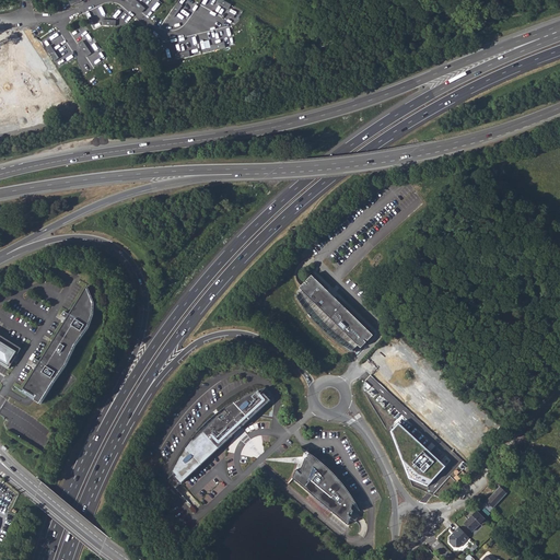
[(135,0),(133,0),(131,3),(141,12),(146,9),(135,0)]
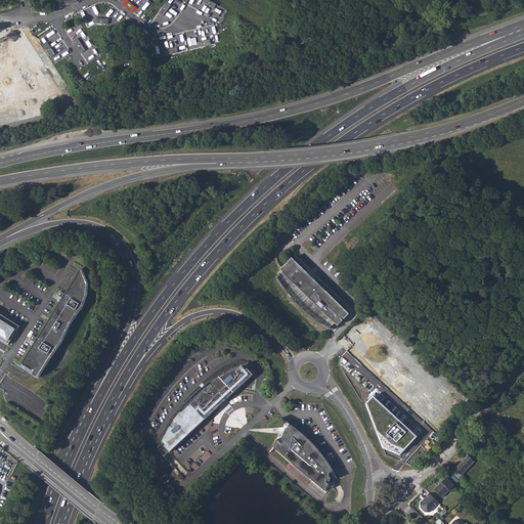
[(209,0),(204,0),(203,2),(214,8),(216,4),(209,0)]
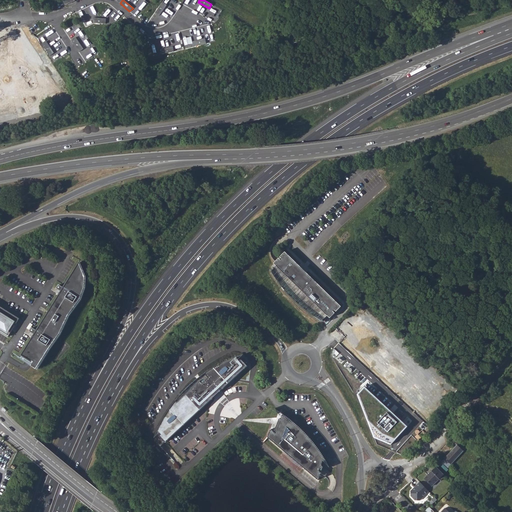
[(166,5),(162,3),(155,13),(159,16),(166,5)]
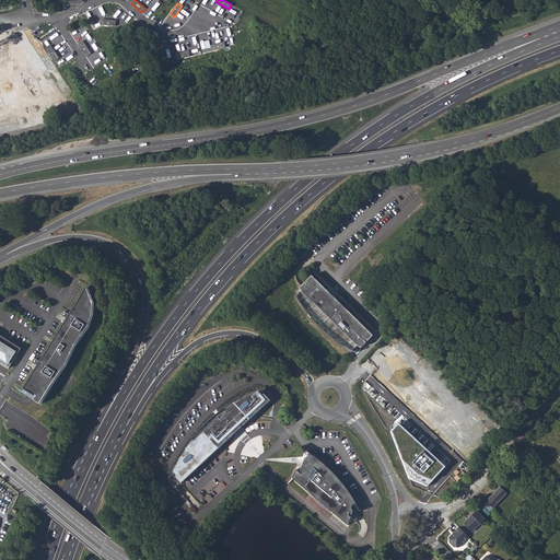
[(234,24),(245,12),(240,7),(229,19),(234,24)]
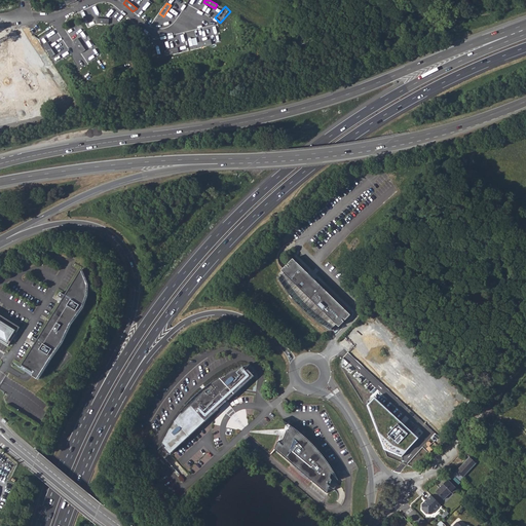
[(77,38),(73,41),(81,53),(85,50),(77,38)]
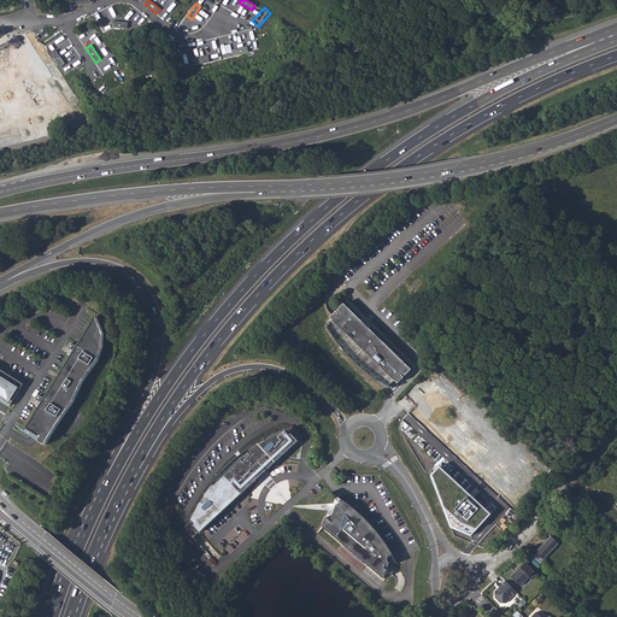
[(56,50),(51,53),(60,68),(65,64),(56,50)]
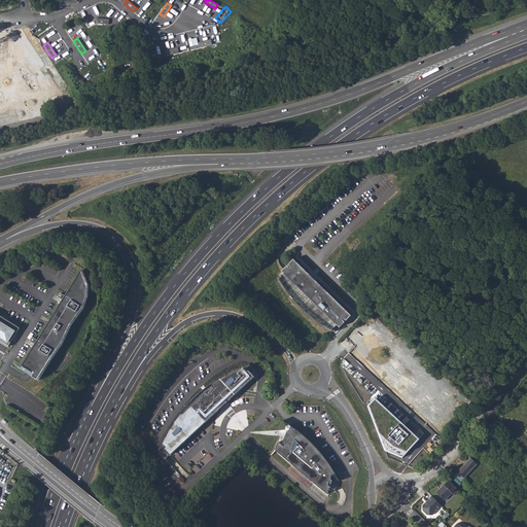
[(91,51),(86,55),(91,61),(95,57),(91,51)]
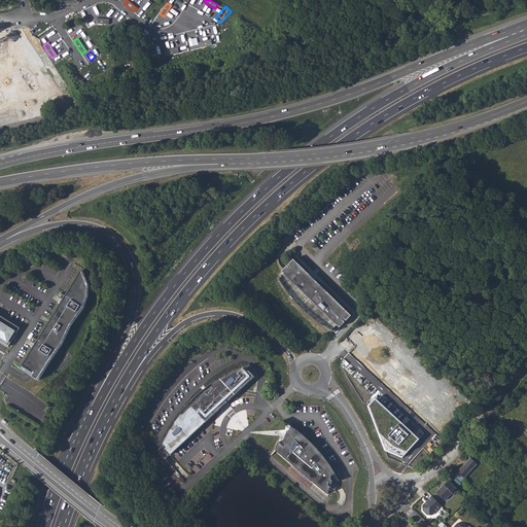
[(305,274),(291,262),(287,268),(288,269),(287,271),(285,269),(281,274),(283,277),(279,282),(283,289),(293,303),(307,315),(320,325),(332,331),(338,326),(340,328),(345,323),(345,320),(346,322),(351,316),(315,283),(314,284),(304,275),(305,274)]
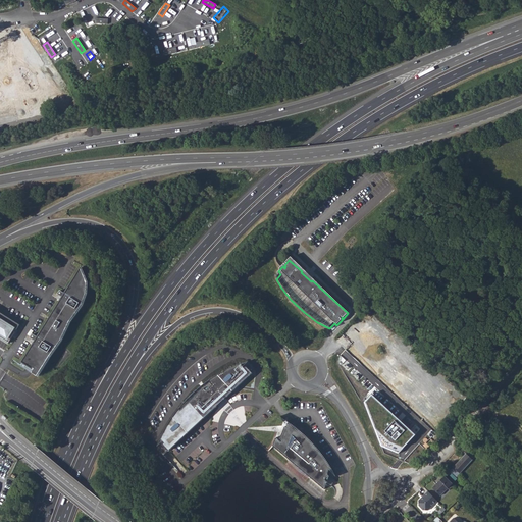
[(35,341),(21,362),(33,370),(32,373),(37,376),(49,356),(61,341),(69,322),(86,294),(86,288),(81,284),(81,268),(75,276),(64,294),(60,291),(58,295),(62,298),(37,337),(33,334),(31,338),(35,341)]
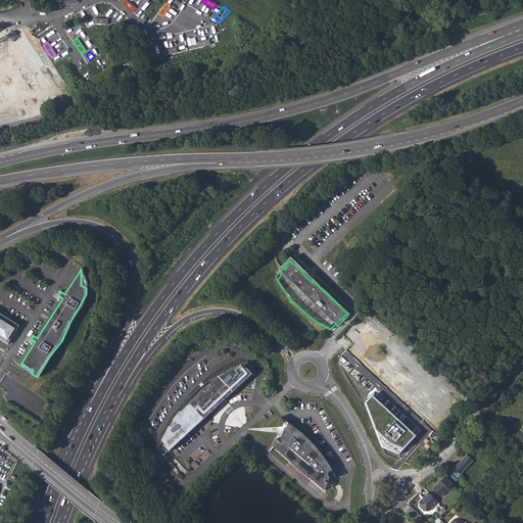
[(19,325),(0,312),(0,337),(8,343),(19,325)]
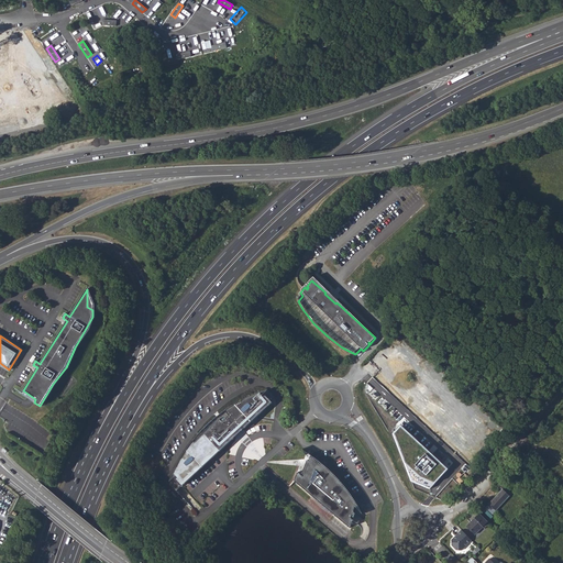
[(174,481),(180,488),(272,405),(265,397),(263,399),(260,395),(255,397),(244,400),(234,406),(224,412),(216,419),(208,426),(199,433),(192,442),(179,461),(174,471),(172,475),(175,479),(174,481)]
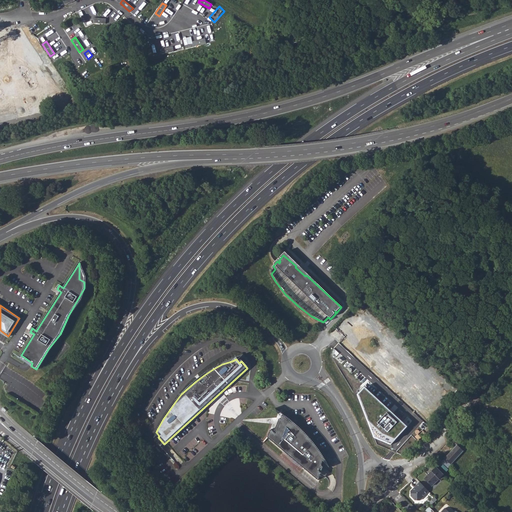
[(407,426),(364,387),(357,394),(374,438),(391,445),(407,426)]
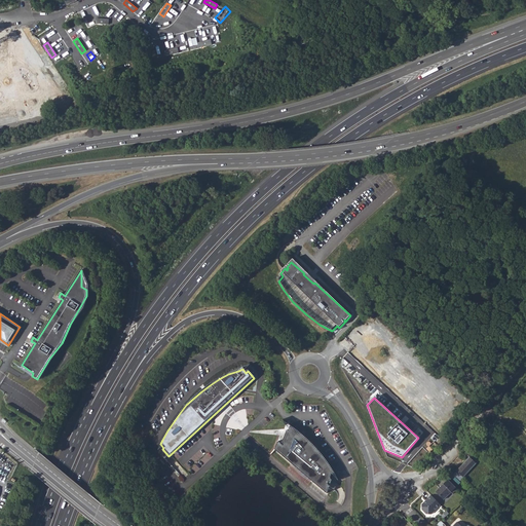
[(308,441),(301,435),(293,428),(292,428),(291,430),(292,431),(291,435),(290,434),(285,446),(287,447),(286,448),(280,444),(277,453),(329,496),(332,489),(331,487),(331,485),(333,486),(334,484),(333,481),(335,477),(336,478),(337,476),(334,471),(328,462),(322,455),(315,448),(308,441)]
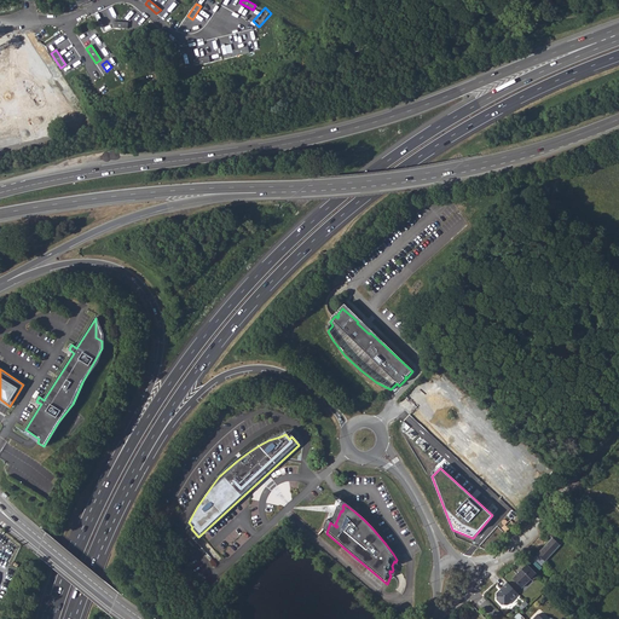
[(542,531),(550,539),(555,534),(547,526),(542,531)]
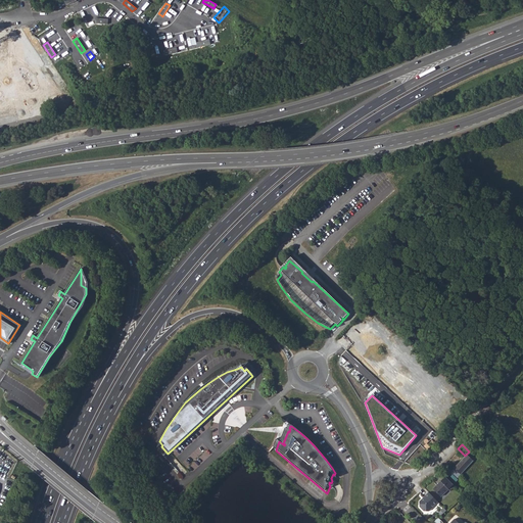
[(476,459),(469,452),(465,456),(450,472),(458,479),(476,459)]
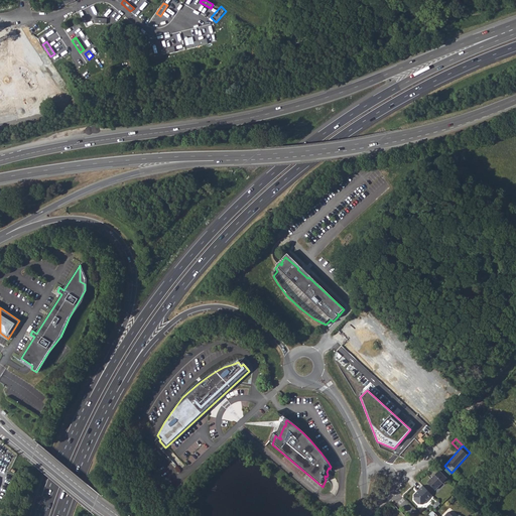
[(435,490),(442,483),(444,485),(448,480),(439,471),(432,478),(433,478),(432,480),(431,479),(427,483),(435,490)]
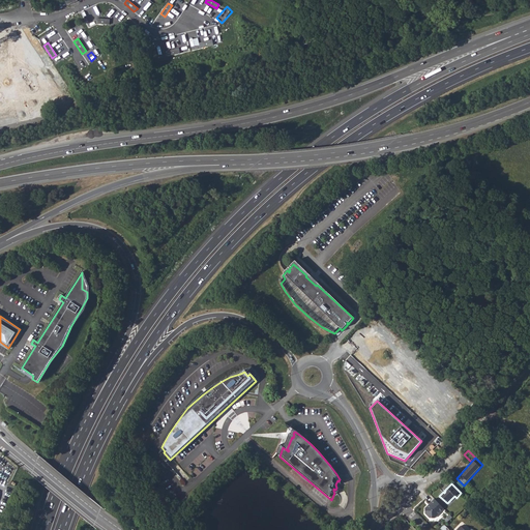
[(431,505),(428,508),(425,508),(425,513),(427,514),(429,514),(428,516),(430,518),(435,518),(439,513),(439,512),(443,508),(435,499),(430,504),(431,505)]
